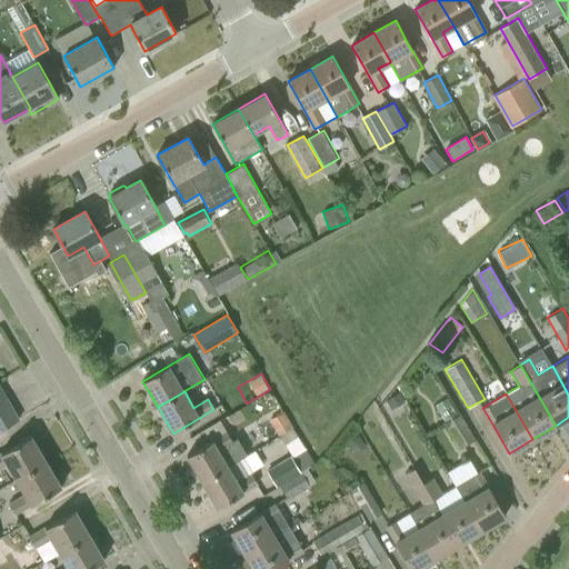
[(7,399),(0,401),(0,430),(19,420),(7,399)]
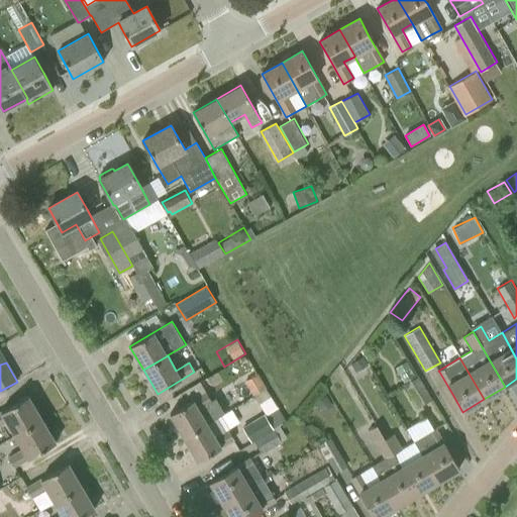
[(252,395),(266,387),(257,373),(244,381),(252,395)]
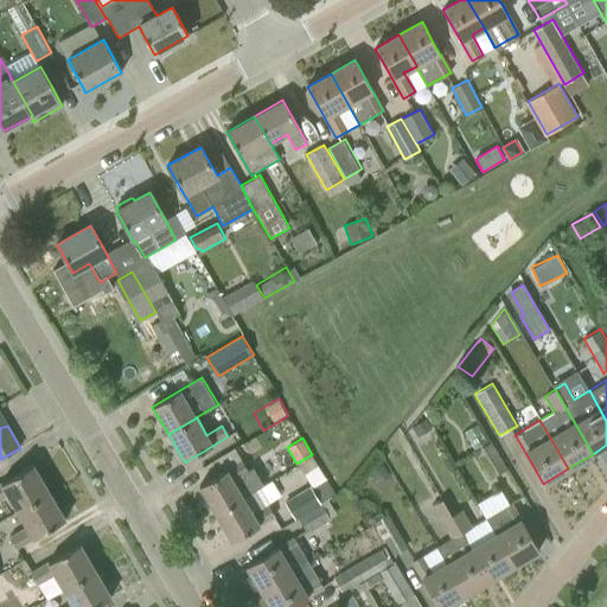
[(491,478),(508,468),(492,441),(489,443),(474,451),(491,478)]
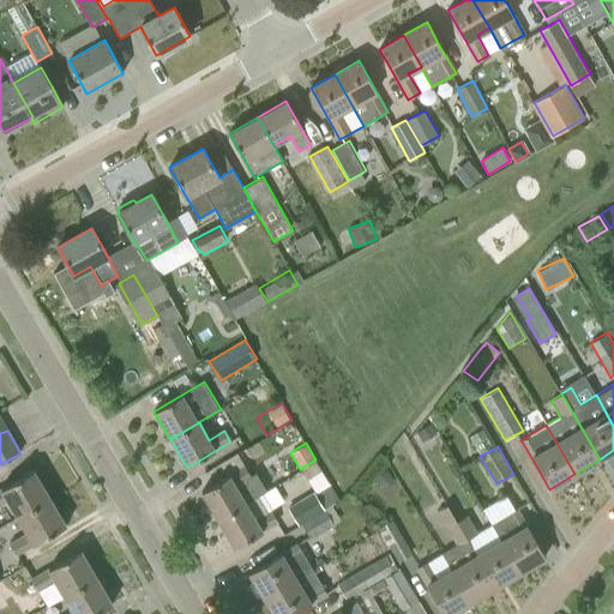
[(202,492),(218,519),(246,504),(236,487),(251,477),(245,467),(202,492)]
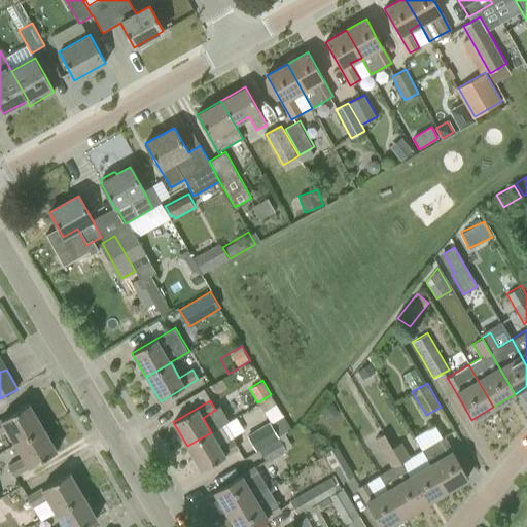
[(15,444),(42,427),(29,403),(0,420),(0,433),(6,430),(15,444)]
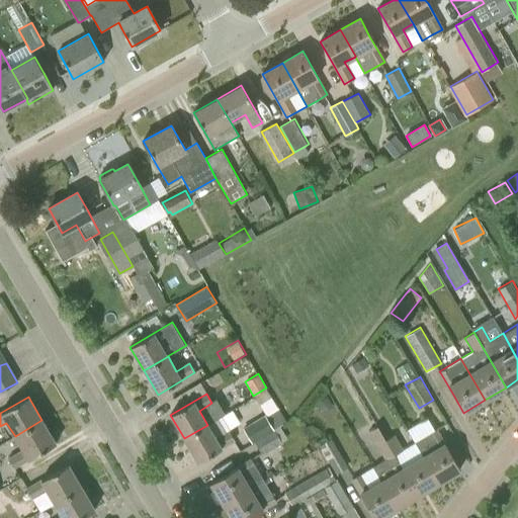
[(286,423),(278,409),(265,416),(274,430),(286,423)]
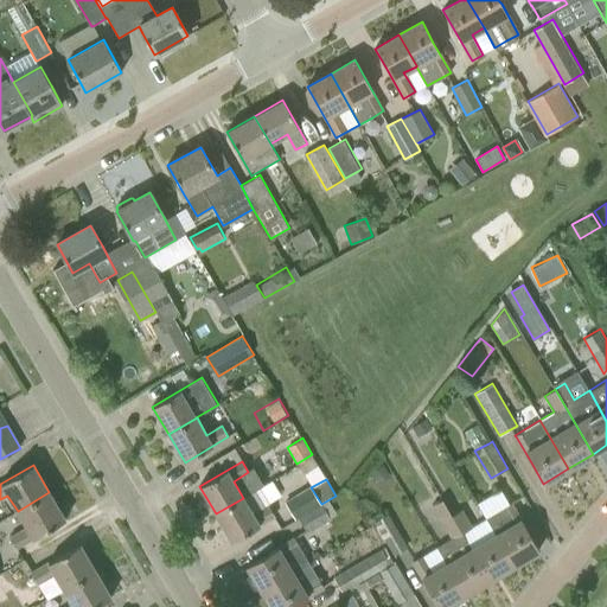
[(321,504),(311,487),(311,486),(285,500),(295,518),(299,517),(321,504)]
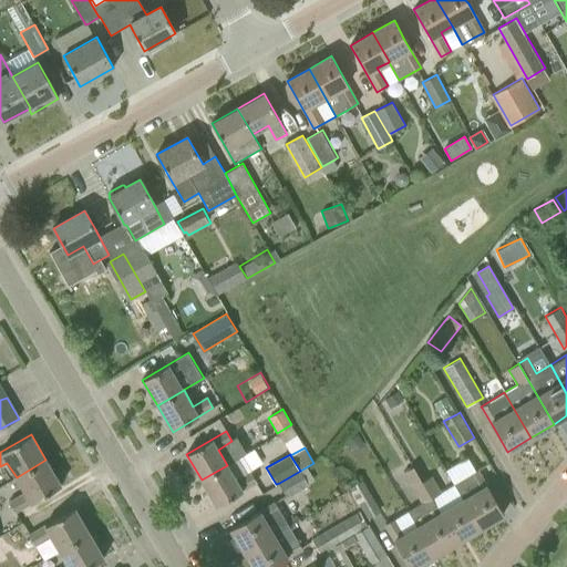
[(16,513),(61,485),(45,460),(17,477),(26,493),(10,502),(16,513)]
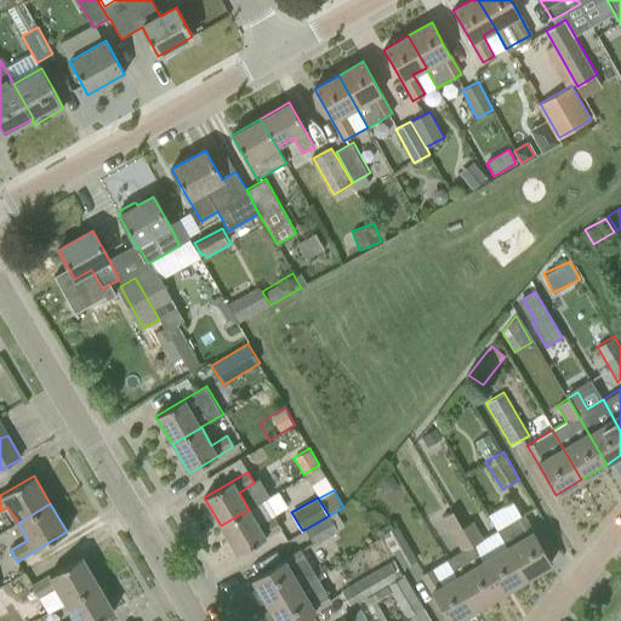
[(238,554),(258,541),(281,528),(274,516),(258,525),(249,510),(221,525),(238,554)]
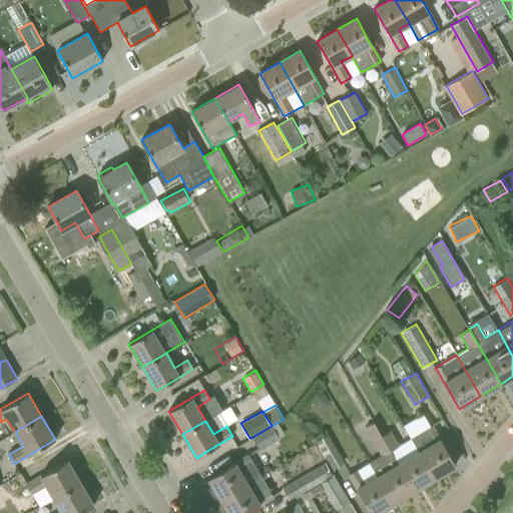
[(365,427),(381,455),(390,449),(382,435),(374,422),(365,427)]
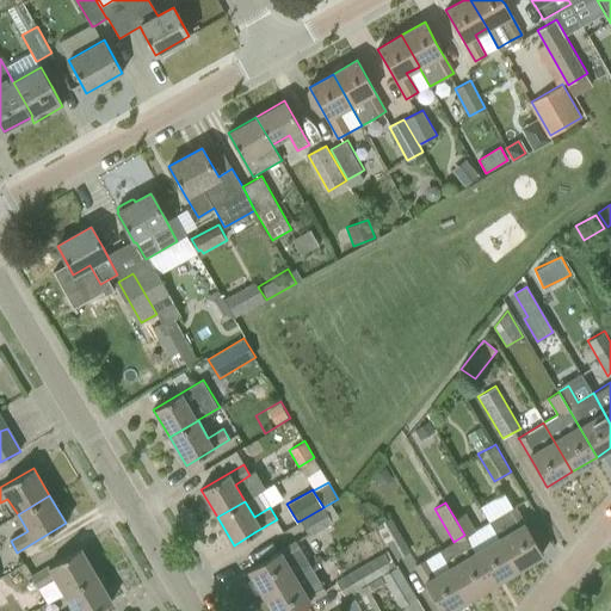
[(500,538),(518,569),(543,554),(514,505),(489,520),(499,538),(500,538)]
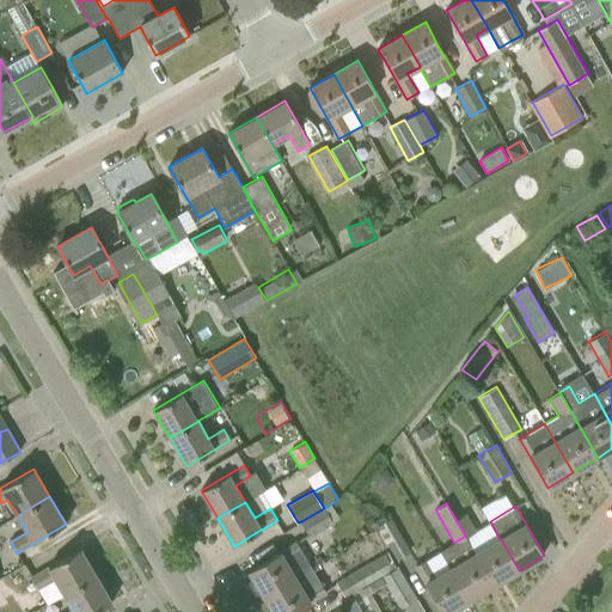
[(324,508),(301,521),(310,537),(334,524),(332,521),(324,508)]
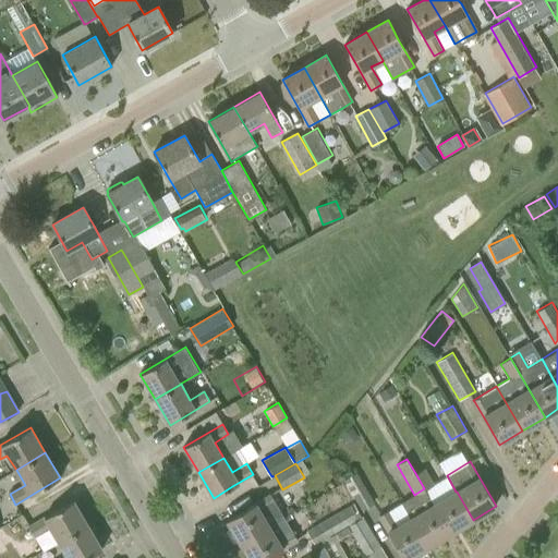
[(415,473),(424,488),(425,489),(434,484),(424,468),(415,473)]
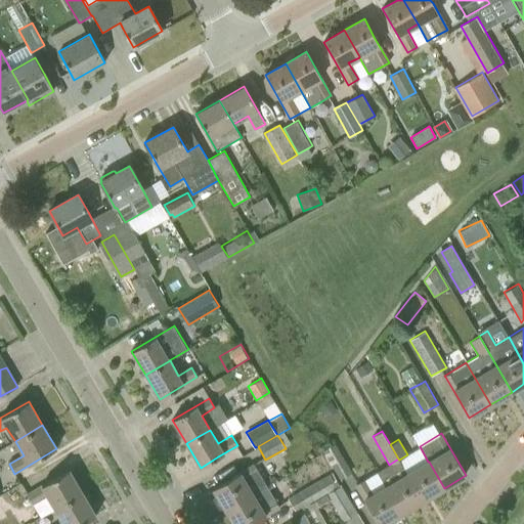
[(323,449),(330,460),(340,478),(352,470),(337,442),(323,449)]
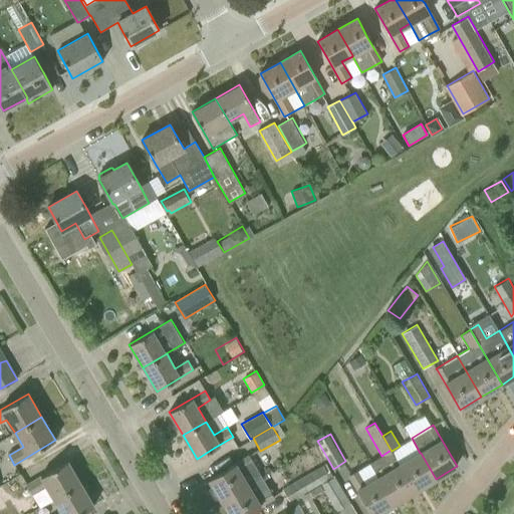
[(394,504),(415,491),(400,465),(392,451),(391,450),(381,456),(369,462),(378,477),(377,478),(394,504)]
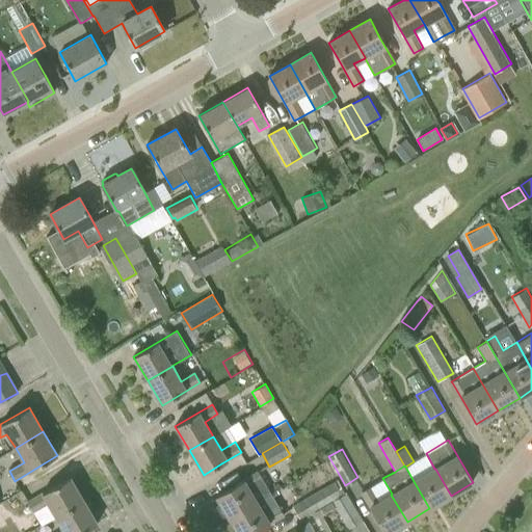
[(435,469),(434,469),(414,481),(429,508),(451,496),(435,469)]
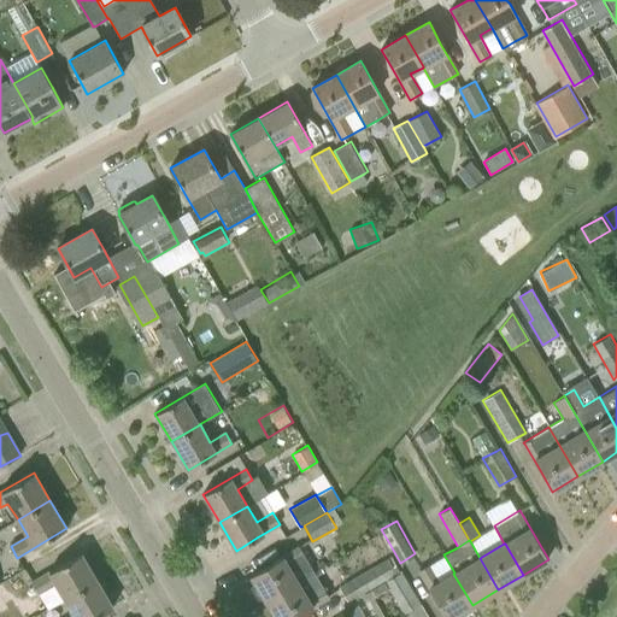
[(251,576),(266,601),(297,582),(313,571),(299,547),(271,563),(251,576)]
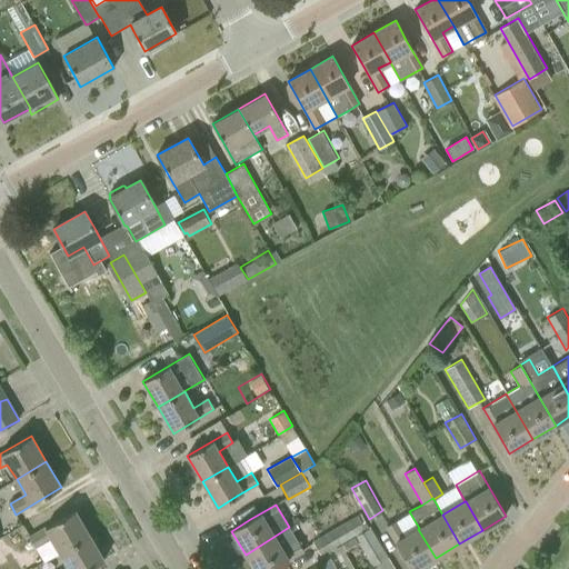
[(59,552),(89,535),(75,510),(29,537),(36,548),(51,538),(59,552)]
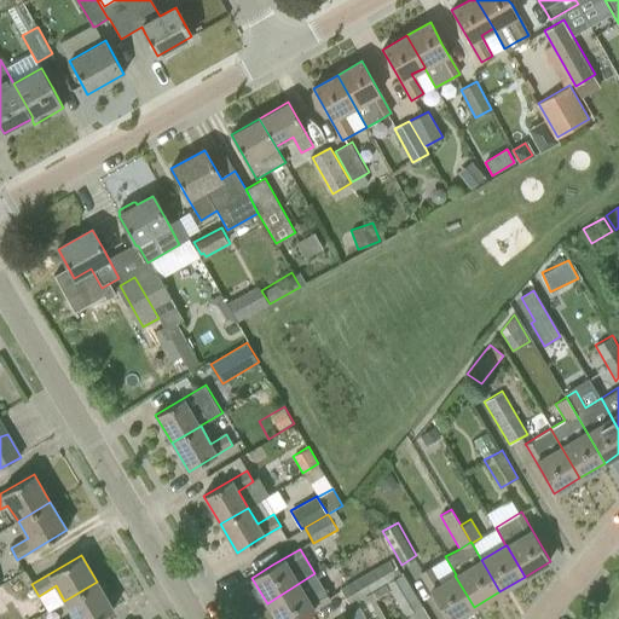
[(387,583),(404,573),(394,556),(340,588),(351,605),(387,583)]
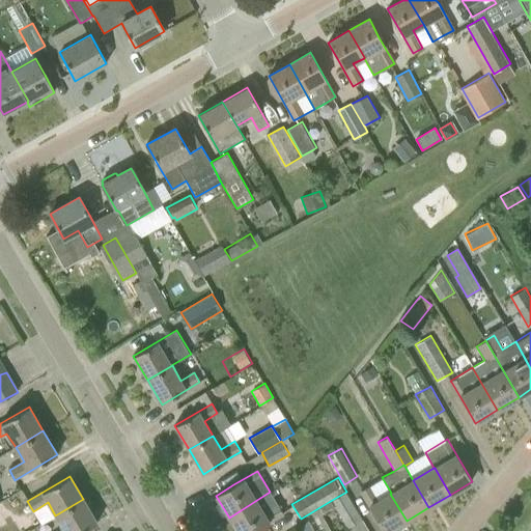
[(383,530),(389,530),(407,521),(390,494),(378,501),(369,486),(361,492),(374,514),(383,530)]
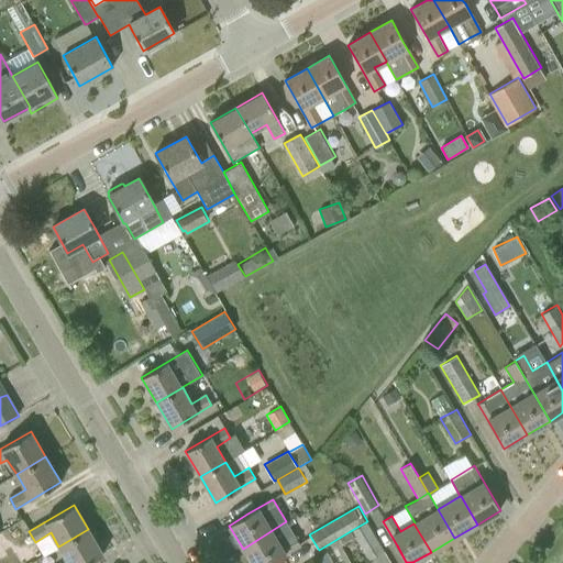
[(243,549),(251,562),(271,562),(300,545),(286,521),(271,531),(243,549)]
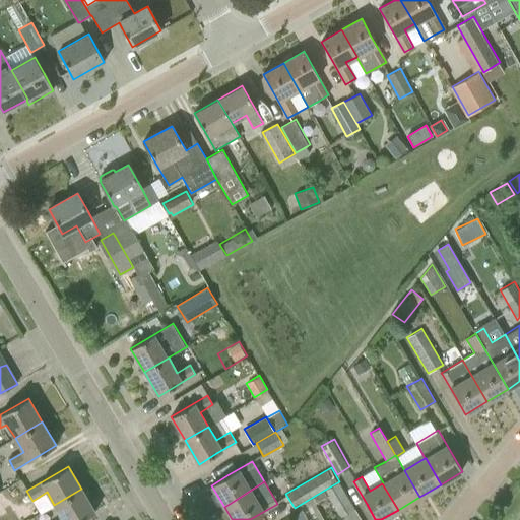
[(339,481),(325,490),(340,517),(354,509),(339,481)]
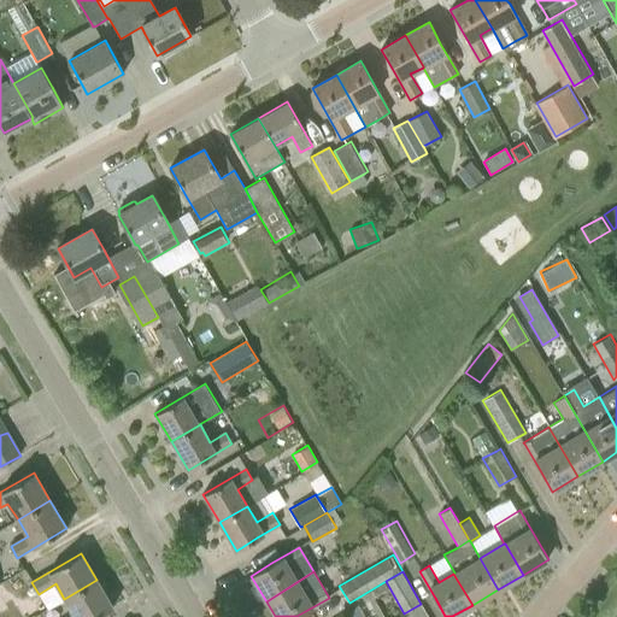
[(95,616),(113,607),(97,580),(64,599),(74,615),(70,616),(95,616)]
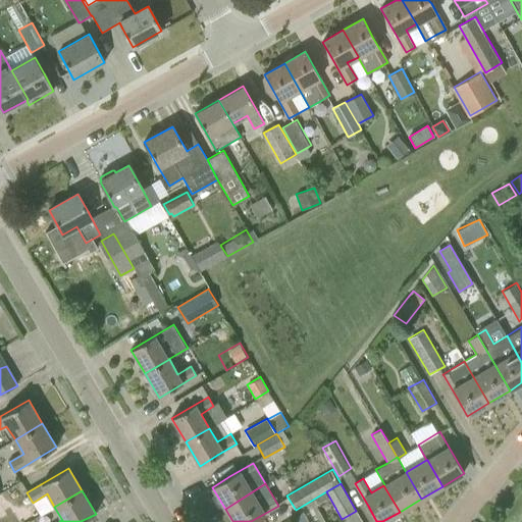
[(309,521),(303,511),(291,518),(293,521),(309,521)]
